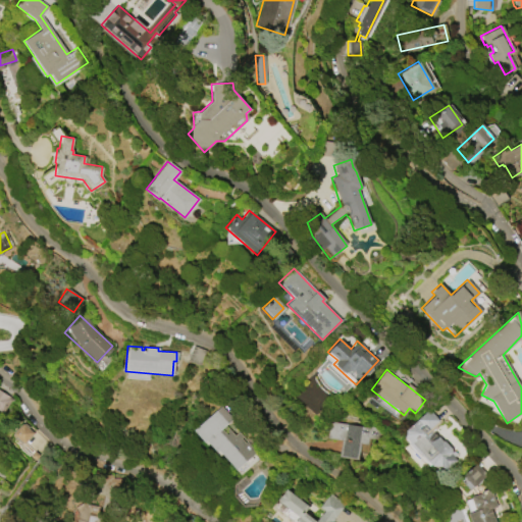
[(0,410),(4,412),(10,397),(0,392),(0,410)]
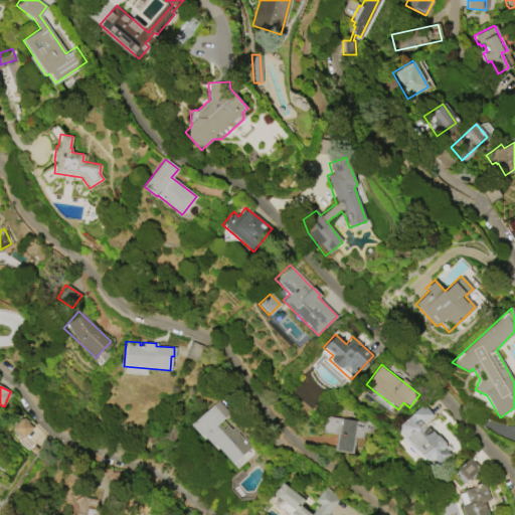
[(231,464),(214,445),(212,446),(202,435),(200,437),(189,424),(216,400),(228,412),(220,419),(229,430),(232,427),(240,437),(241,435),(251,446),(231,464)]
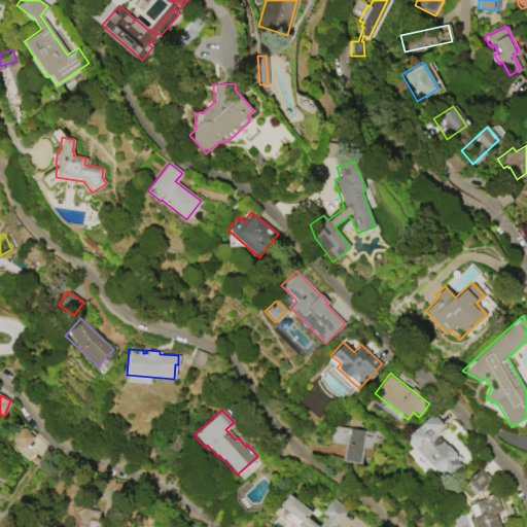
[(419,458),(407,443),(408,435),(432,413),(442,424),(433,432),(446,446),(449,446),(455,453),(455,456),(458,456),(459,457),(459,459),(457,461),(459,463),(447,476),(443,471),(433,471),(429,466),(428,467),(420,458),(419,458)]
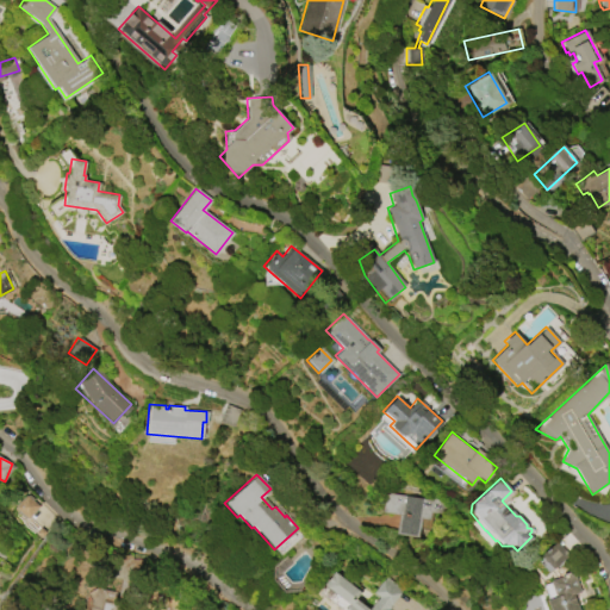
[(381,512),(398,515),(396,534),(416,537),(422,498),(385,492),(381,512)]
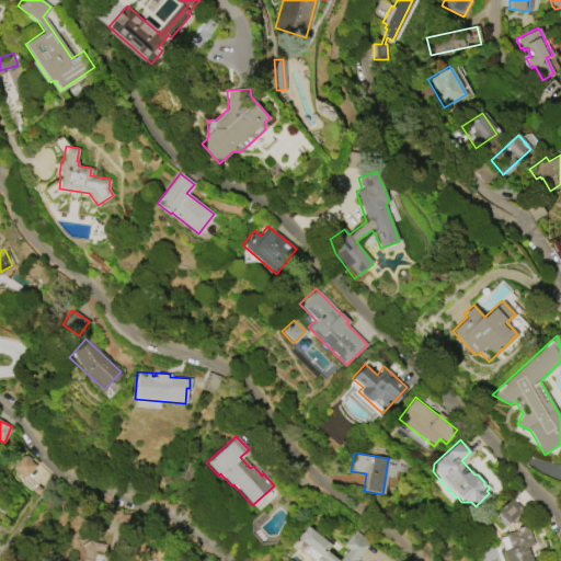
[(27,458),(35,466),(34,467),(35,468),(26,478),(24,476),(23,477),(20,474),(19,476),(15,472),(16,470),(13,467),(14,466),(13,465),(22,455),(24,456),(25,455),(27,457),(27,458)]
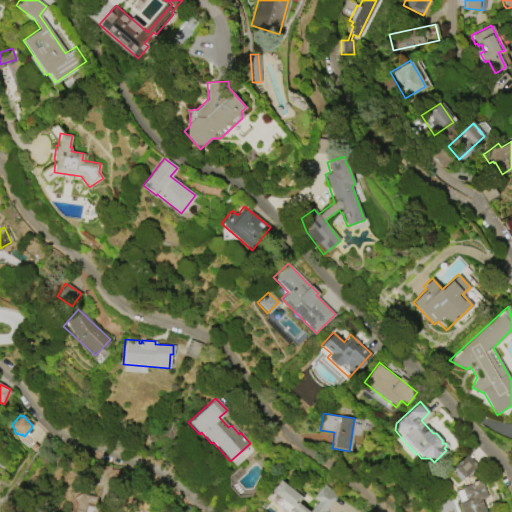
[(453,466),(467,454),(477,465),(463,478),(453,466)]
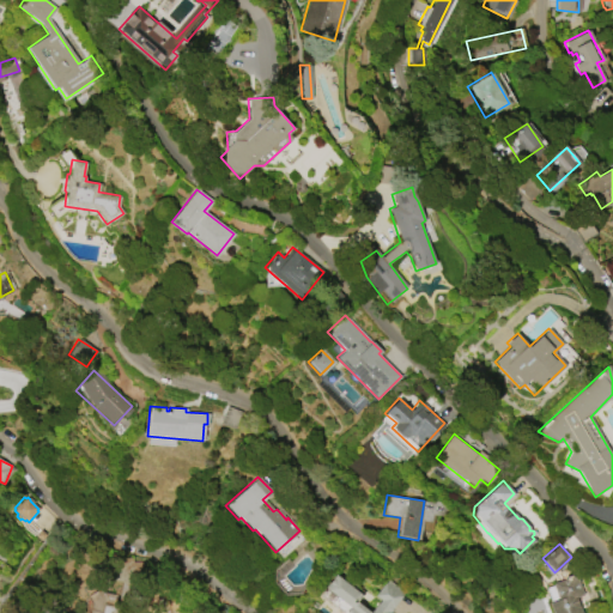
[(372,595),(386,578),(404,592),(389,611),(389,612),(388,612),(343,612),(350,606),(325,588),(334,575),(360,595),(356,601),(369,612),(378,600),(372,595)]
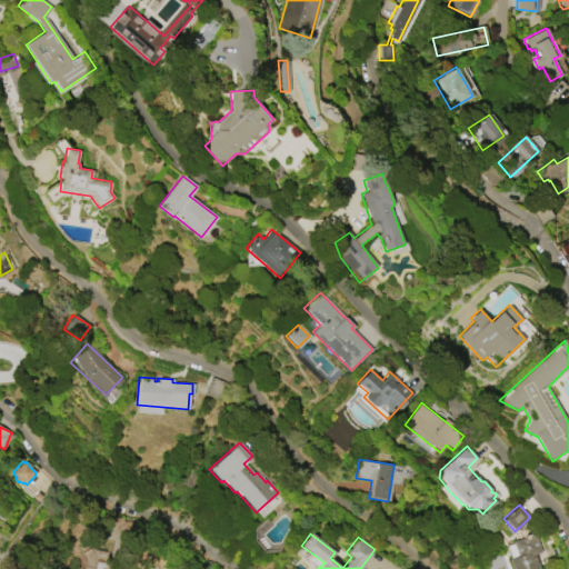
[(539,568),(535,553),(540,552),(535,535),(503,545),(510,568),(539,568)]
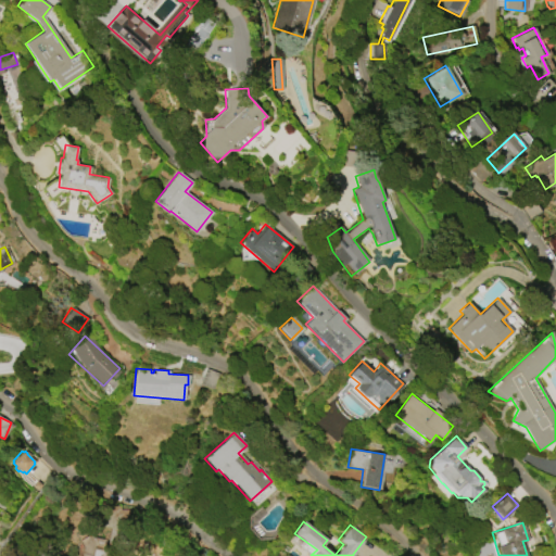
[(78,555),(114,555),(115,552),(102,551),(104,538),(81,534),(78,555)]
